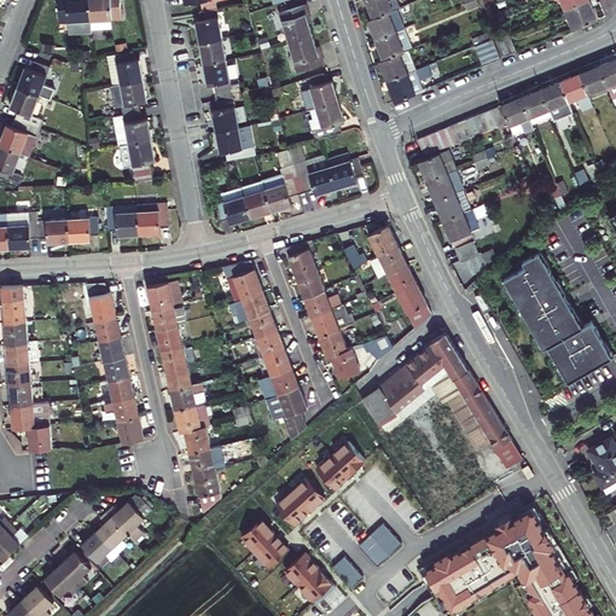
[(89,33),(89,30),(87,0),(54,0),(57,24),(67,23),(68,34),(89,33)]
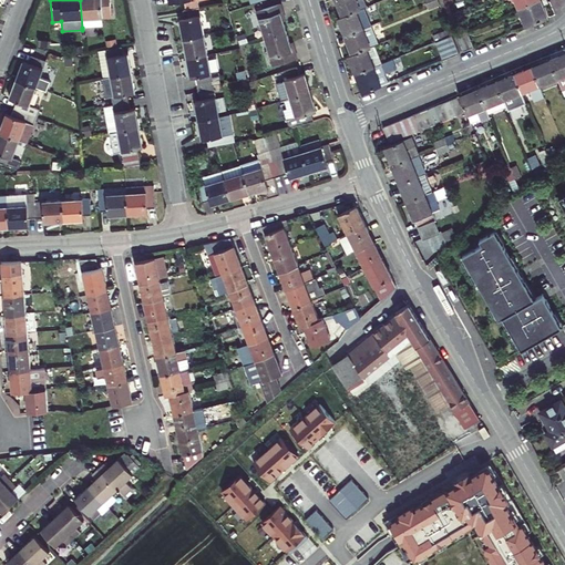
[(80,0),(82,28),(99,27),(100,29),(102,26),(101,24),(101,19),(110,18),(108,0),(80,0)]
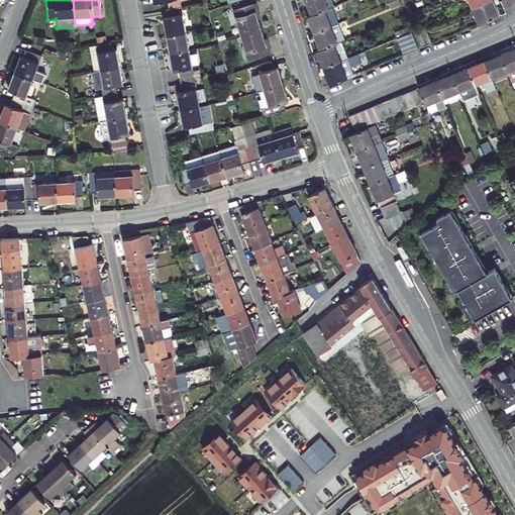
[(307,8),(311,17),(329,9),(333,7),(330,0),(304,0),(307,8)]
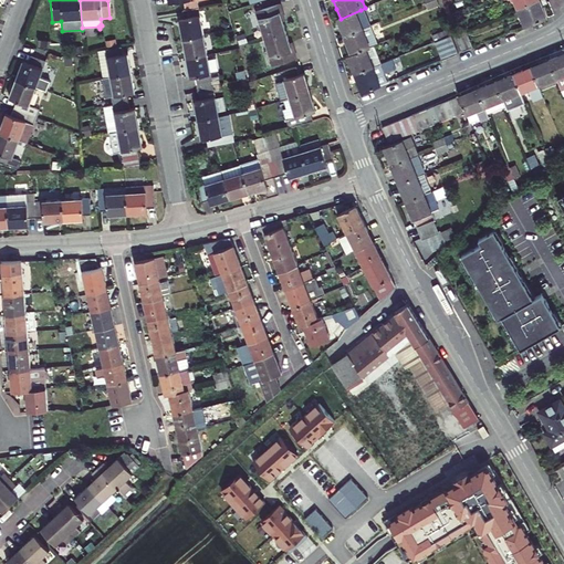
[(512,0),(517,9),(539,0),(512,0)]
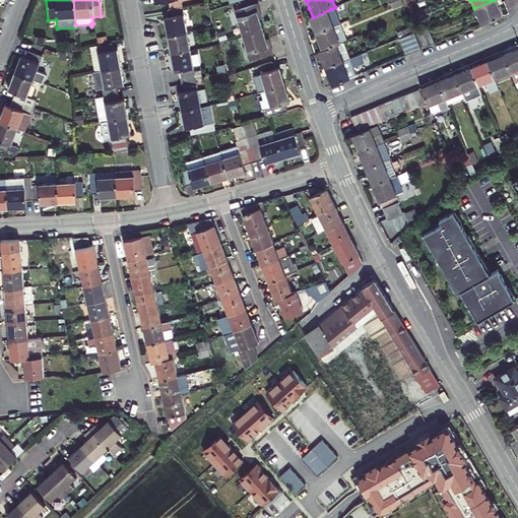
[(495,0),(474,8),(480,25),(500,17),(496,6),(502,4),(500,1),(499,0),(495,0)]
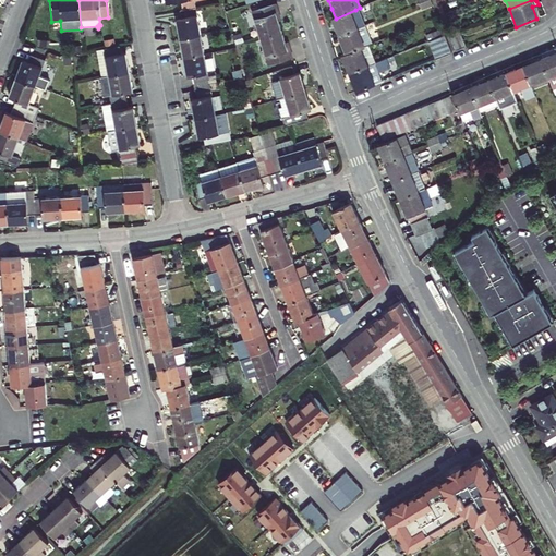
[(428,1),(418,4),(420,10),(431,5),(428,1)]
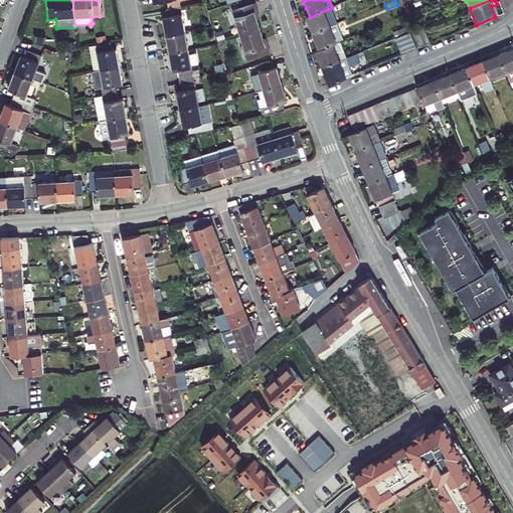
[(231,12),(239,36),(259,30),(254,17),(257,17),(255,11),(253,5),(231,12)]
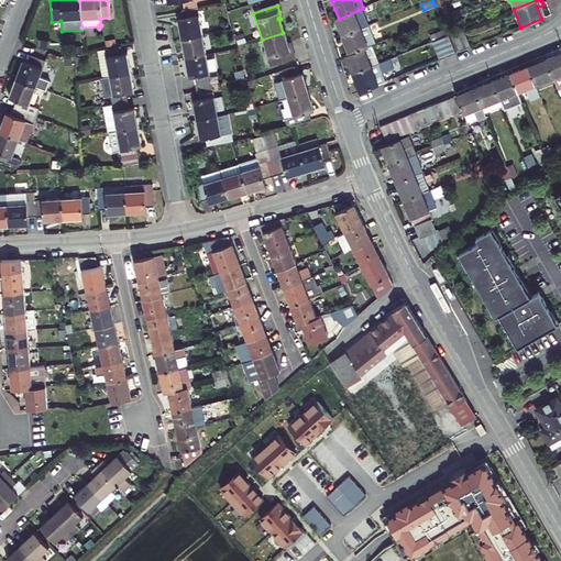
[(201,36),(196,10),(180,12),(182,20),(176,21),(178,31),(180,41),(201,36)]
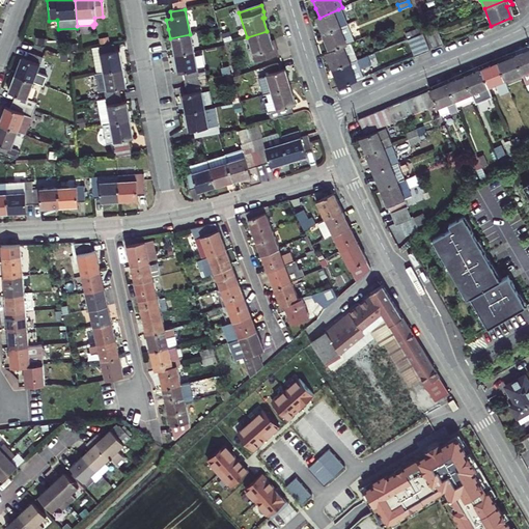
[(338,9),(319,18),(315,19),(318,27),(322,35),(345,26),(338,9)]
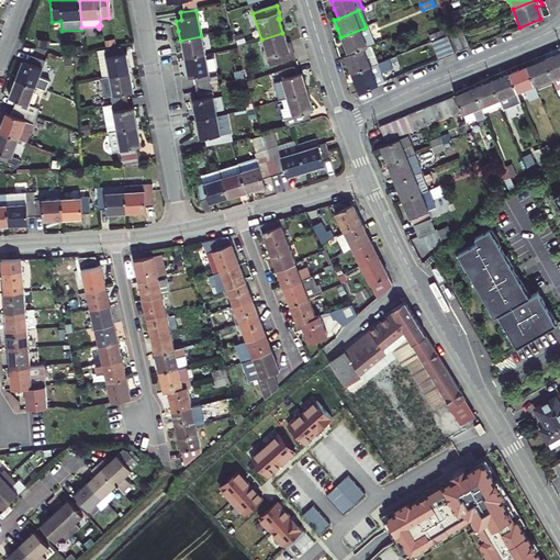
[(443,18),(445,23),(456,19),(454,13),(443,18)]
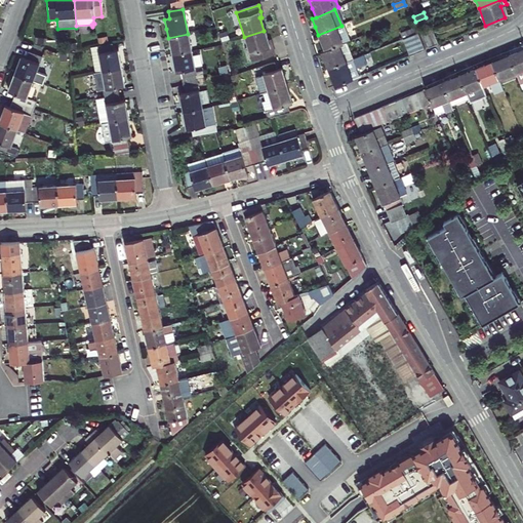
[(322,43),(325,51),(344,44),(348,42),(342,26),(318,35),(322,43)]
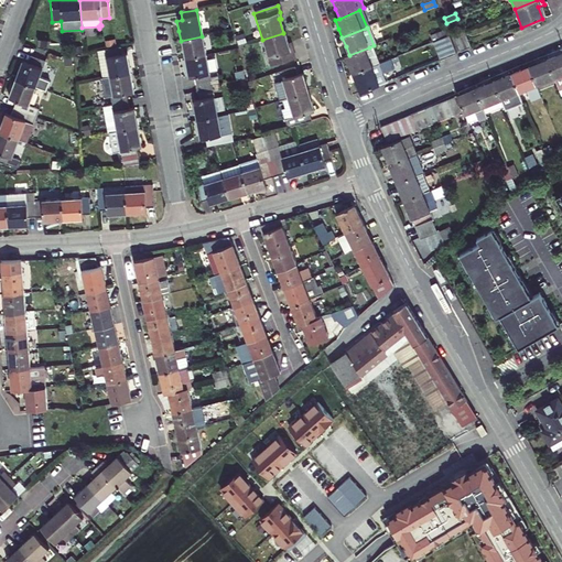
[(447,36),(445,31),(429,38),(431,43),(447,36)]
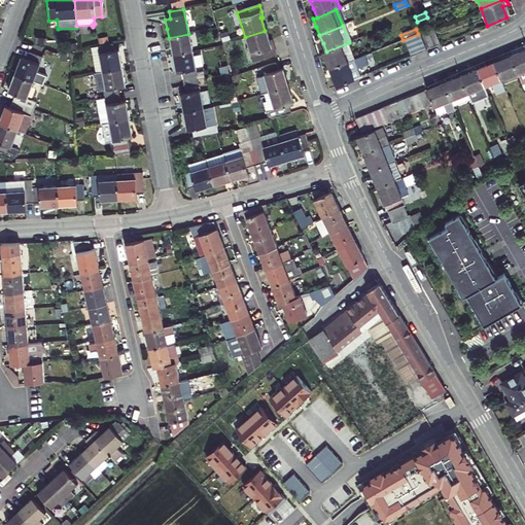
[(439,45),(431,29),(422,33),(428,49),(439,45)]
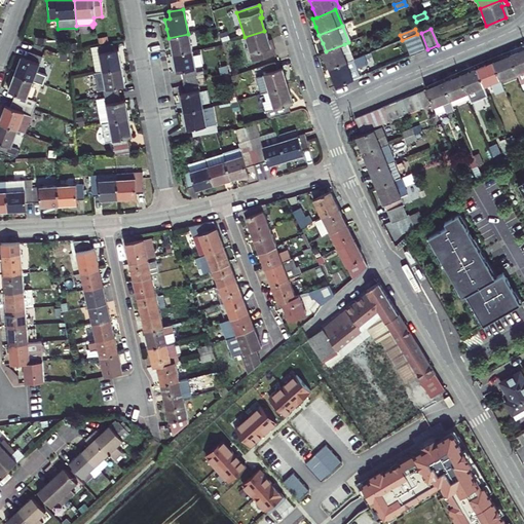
[(272,49),(270,44),(268,44),(264,31),(245,37),(252,63),(274,55),(272,49)]
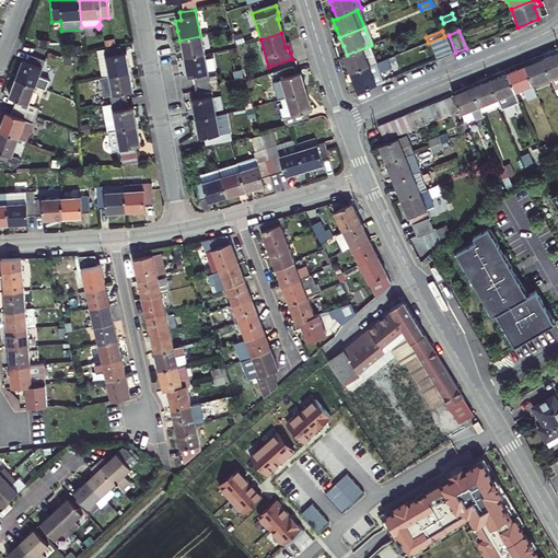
[(204,55),(200,36),(179,41),(181,49),(183,59),(204,55)]
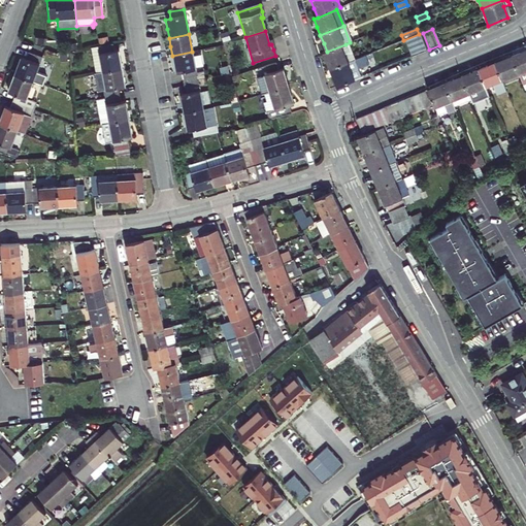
[(419,34),(403,40),(411,58),(426,51),(419,34)]
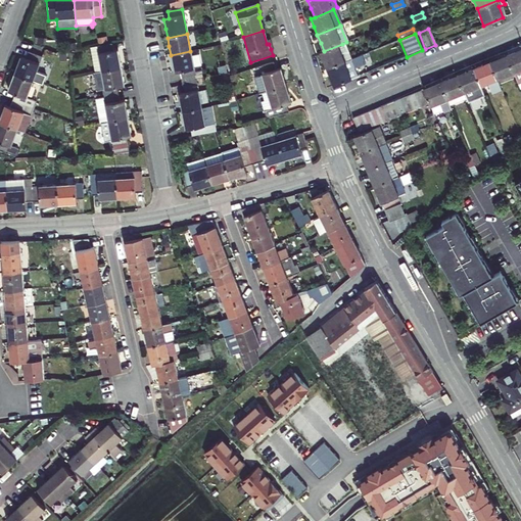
[(111,51),(110,44),(96,47),(100,73),(120,68),(117,59),(116,51),(111,51)]
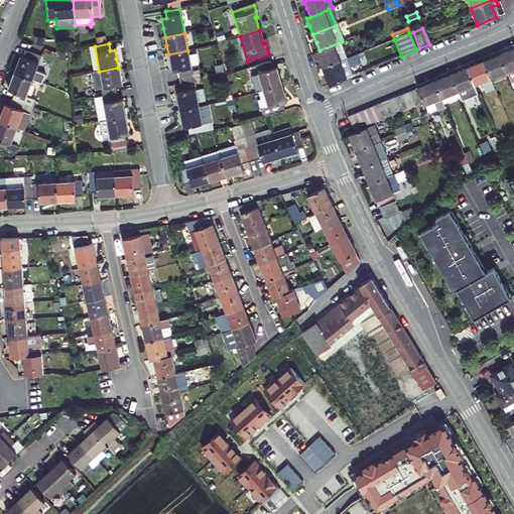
[(319,50),(315,52),(318,60),(322,69),(338,61),(335,54),(341,51),(338,43),(319,50)]
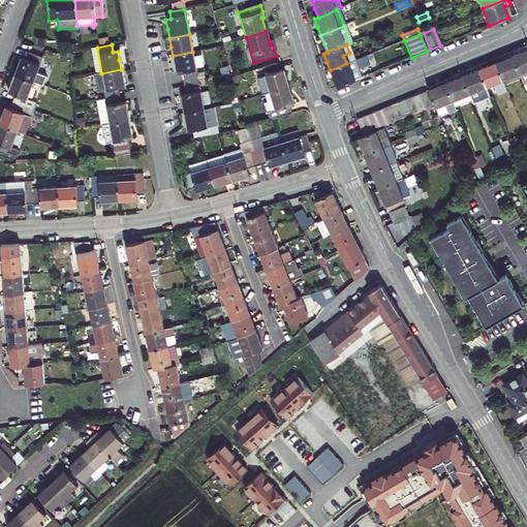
[(101,73),(97,48),(90,49),(95,74),(101,73)]
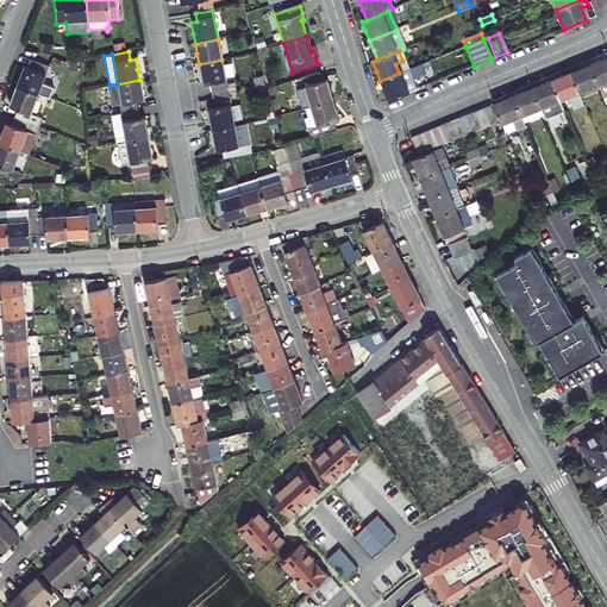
[(606,58),(599,62),(589,67),(598,86),(600,94),(606,91),(606,58)]
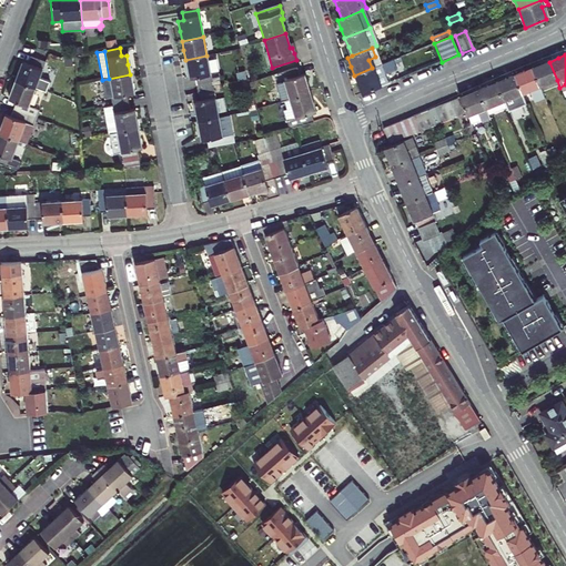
[(212,83),(206,56),(185,60),(187,70),(189,79),(194,78),(195,86),(212,83)]
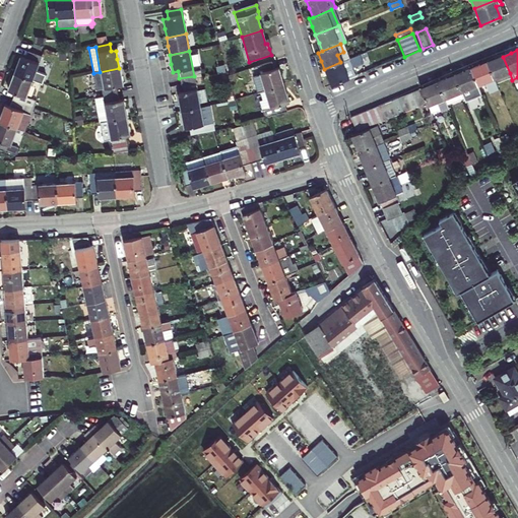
[(13,75),(31,81),(42,85),(45,76),(36,72),(41,58),(27,52),(24,59),(20,58),(16,66),(13,75)]
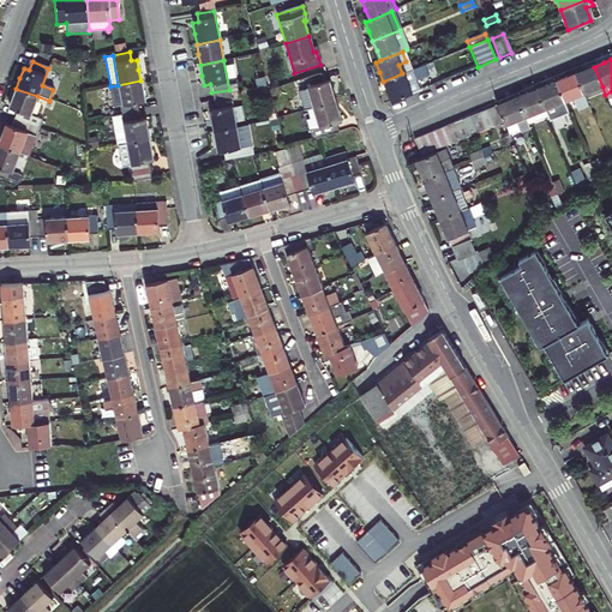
[(409,71),(406,61),(399,65),(402,73),(409,71)]
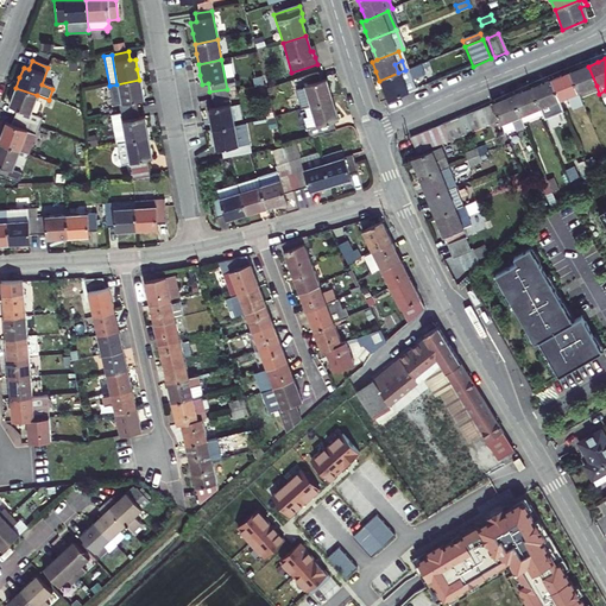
[(579,70),(569,74),(576,94),(597,86),(588,67),(579,70)]
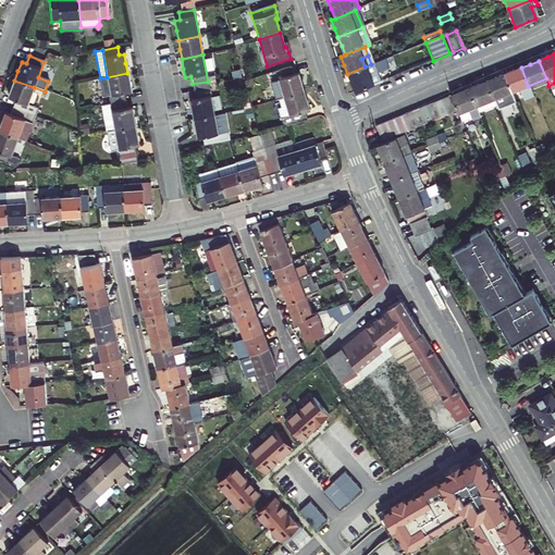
[(365,66),(347,74),(352,83),(355,93),(372,85),(369,75),(377,73),(372,63),(371,64),(365,66)]
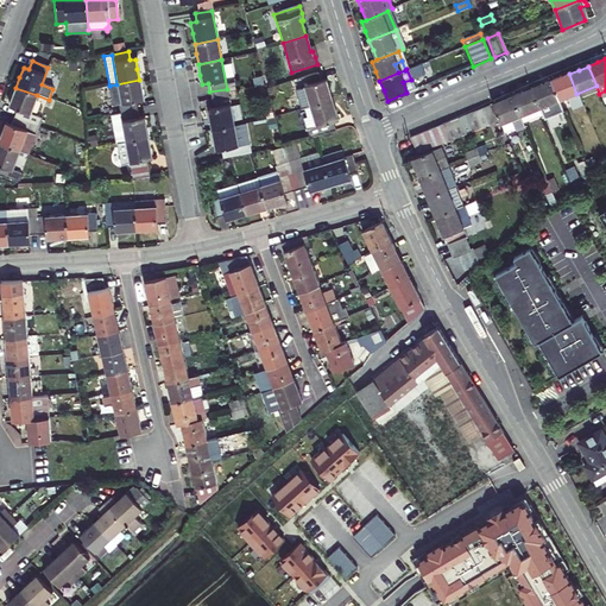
[(320,82),(317,74),(301,79),(310,107),(332,101),(328,90),(326,80),(320,82)]
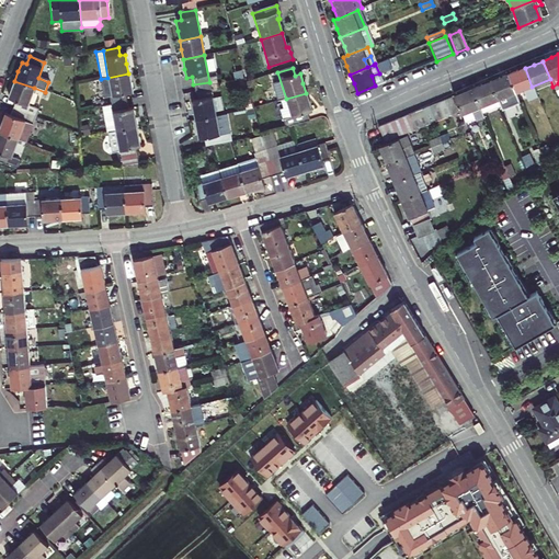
[(515,72),(506,76),(514,93),(521,91),(525,101),(536,97),(532,87),(525,68),(515,72)]
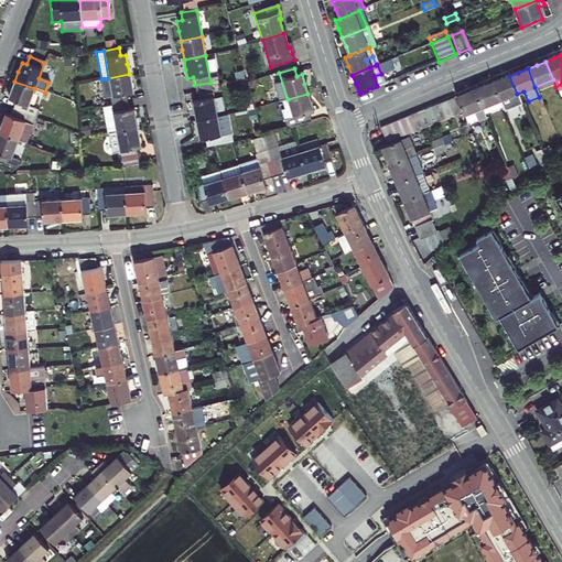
[(131,84),(129,74),(108,78),(101,79),(100,79),(104,99),(109,98),(111,106),(127,103),(125,95),(132,94),(131,84)]
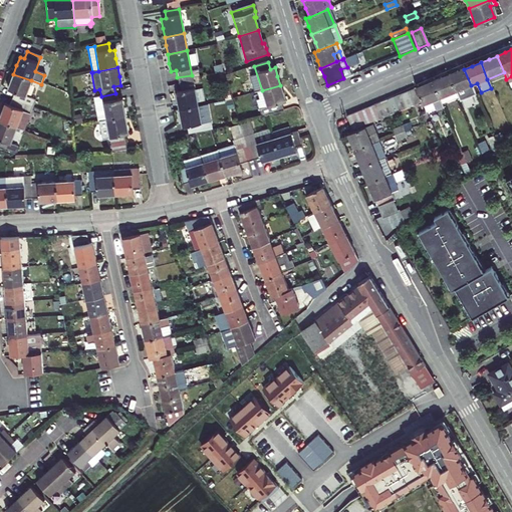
[(350,75),(347,67),(340,69),(343,78),(350,75)]
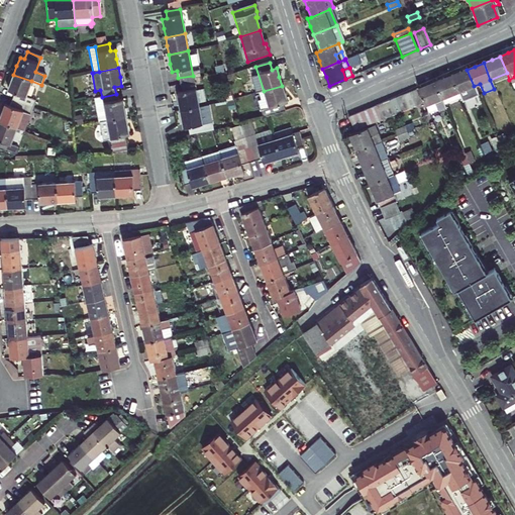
[(458,73),(450,76),(457,93),(459,99),(460,102),(477,96),(474,86),(467,70),(458,73)]
